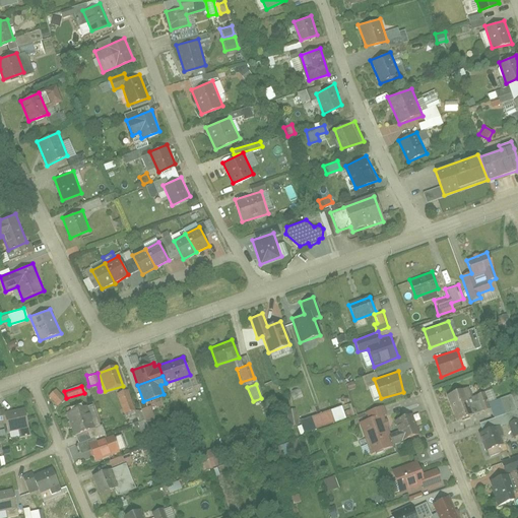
[(115,392),(122,413),(134,409),(127,388),(115,392)]
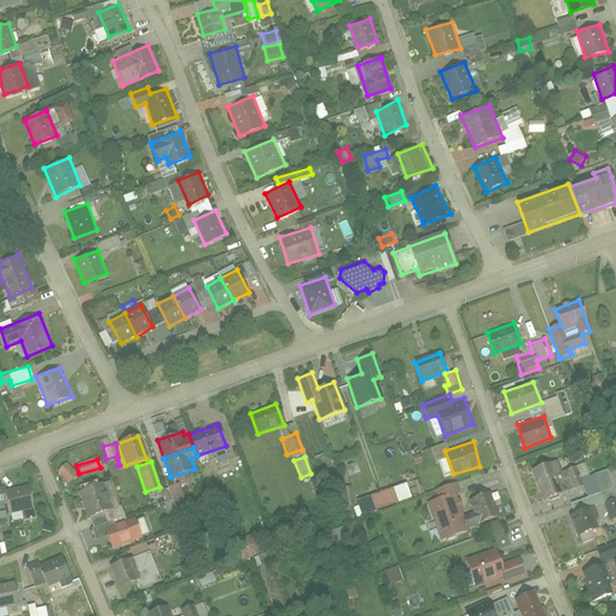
[(550,462),(532,470),(544,500),(563,492),(550,462)]
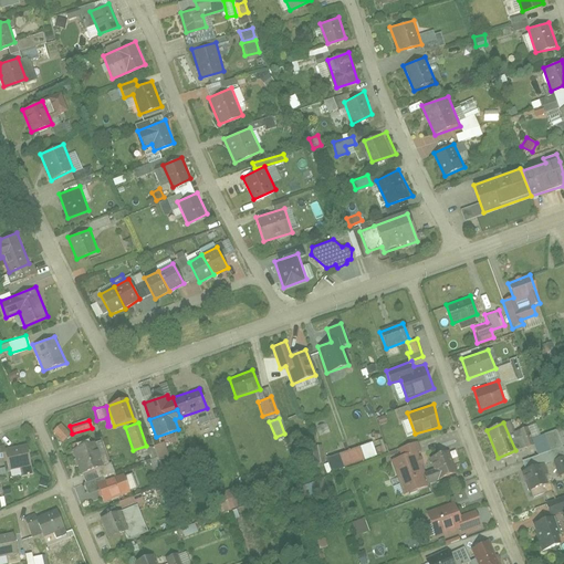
[(60,424),(51,431),(61,441),(69,434),(60,424)]
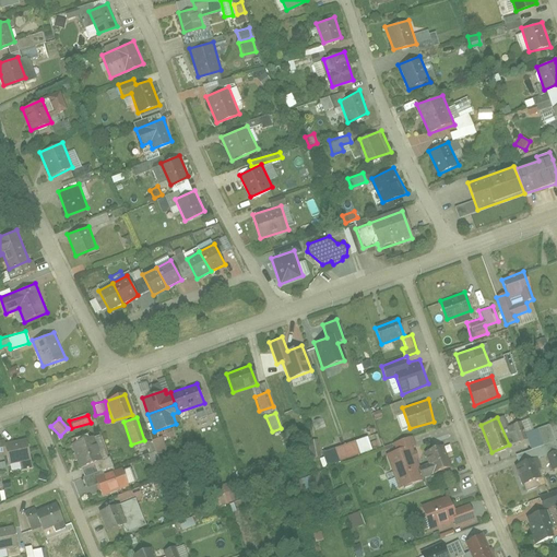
[(150,439),(153,451),(164,448),(160,436),(150,439)]
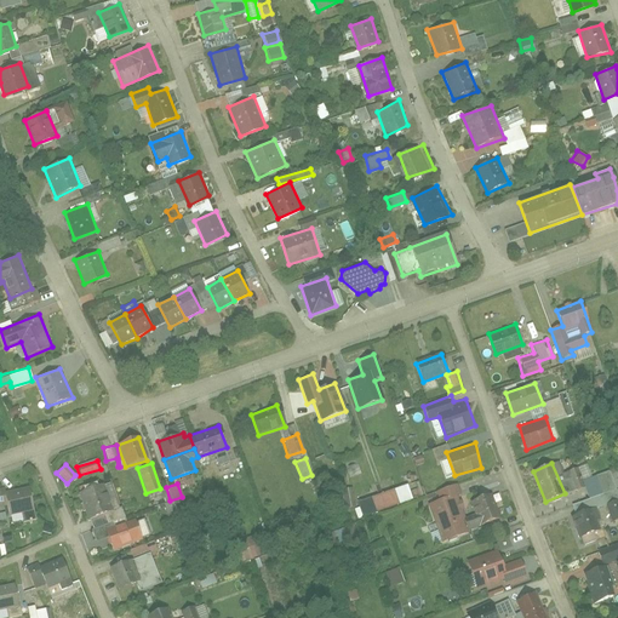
[(405,484),(355,499),(360,515),(411,498),(405,484)]
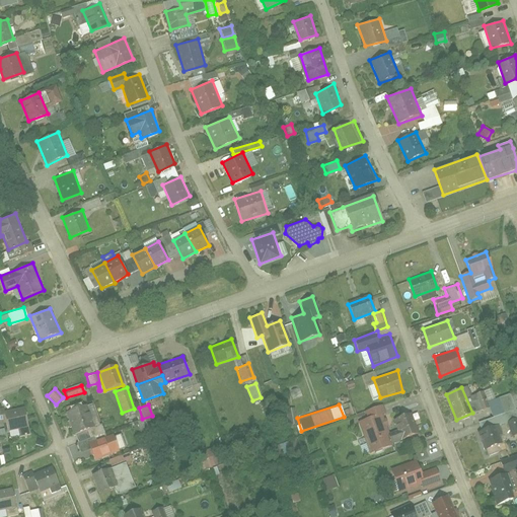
[(370,453),(392,443),(381,417),(386,414),(384,404),(365,410),(367,417),(358,422),(370,453)]
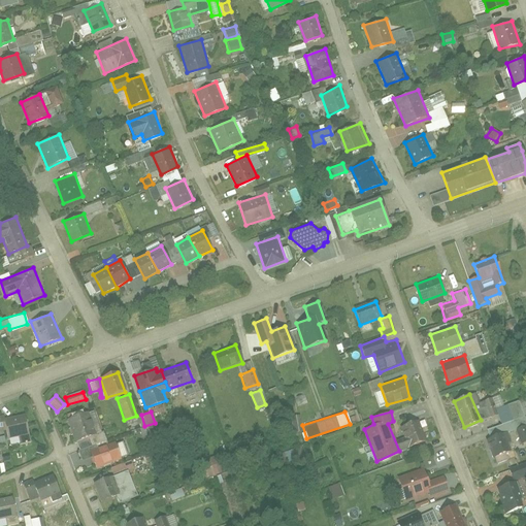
[(87,413),(66,420),(74,444),(95,436),(87,413)]
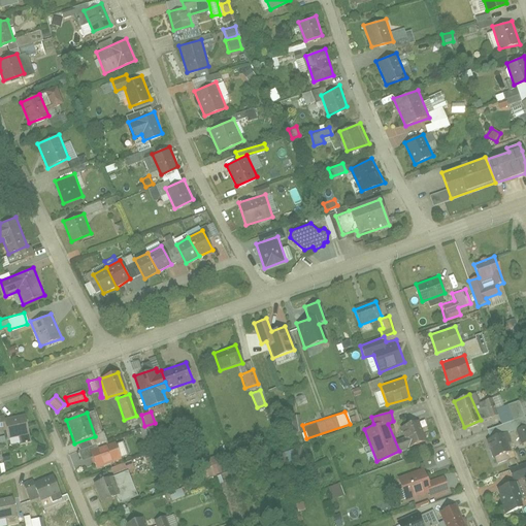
[(29,441),(24,416),(4,419),(3,414),(0,415),(0,430),(6,429),(7,438),(18,436),(19,444),(29,441)]
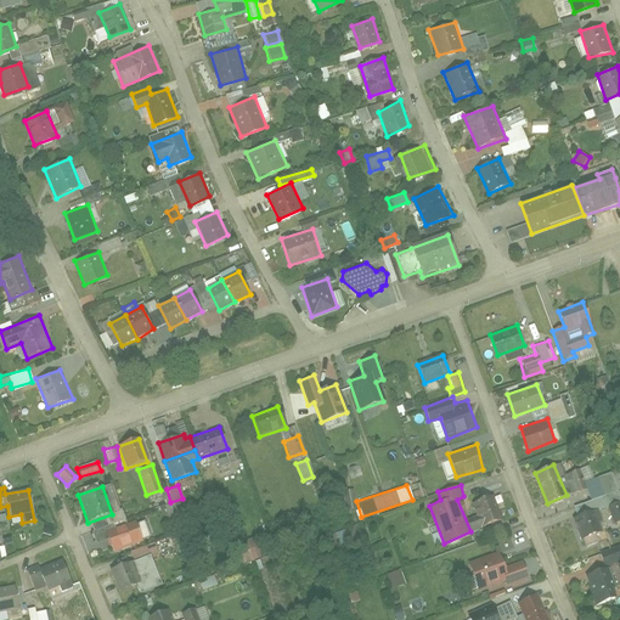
[(353,488),(343,488),(344,507),(354,507),(353,488)]
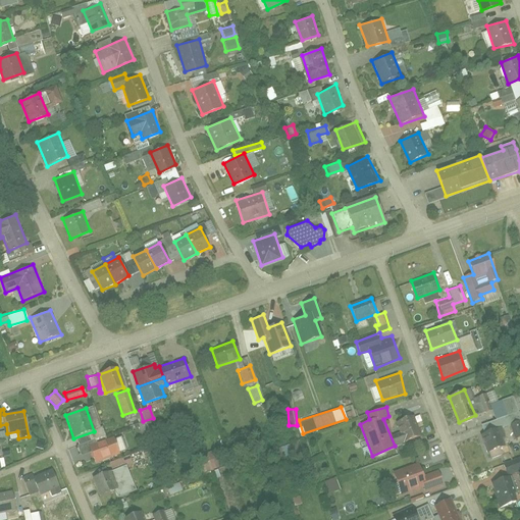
[(391,435),(395,446),(422,435),(414,413),(396,420),(399,431),(391,435)]
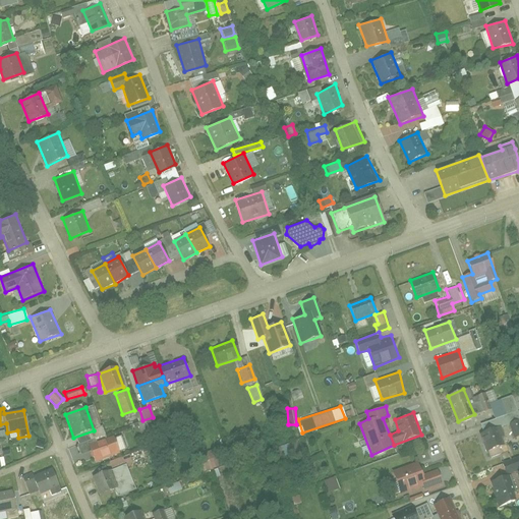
[(499,426),(481,433),(488,456),(506,451),(499,426)]
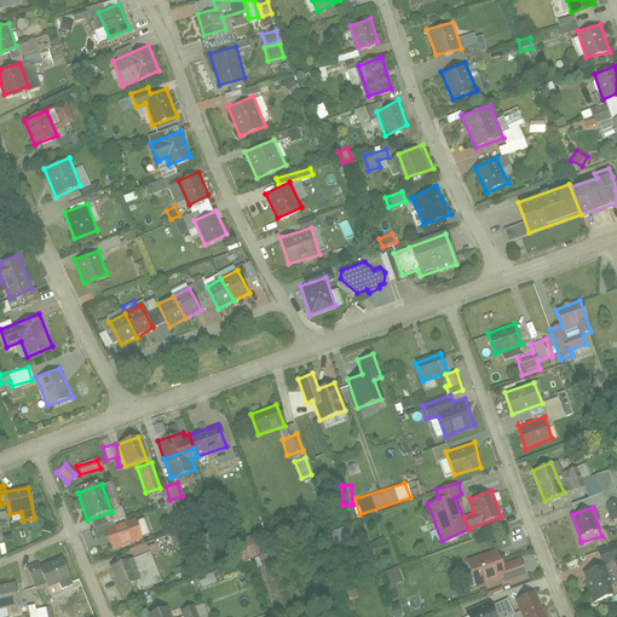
[(133,519),(104,529),(111,549),(140,538),(133,519)]
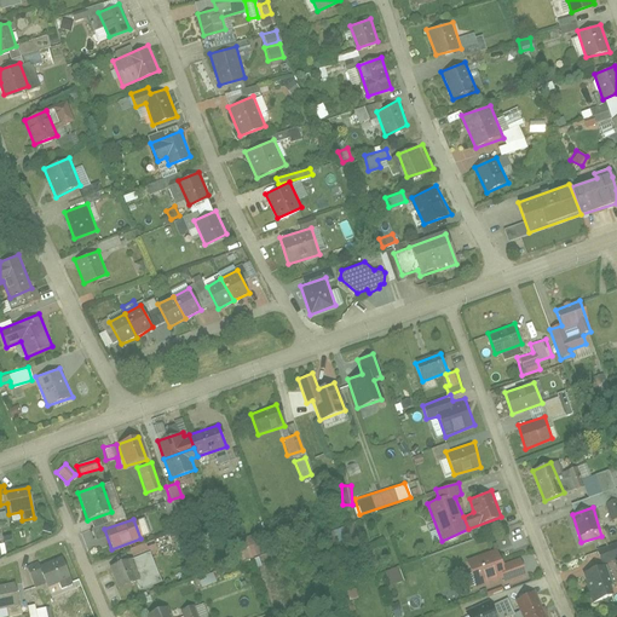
[(326,530),(330,546),(357,538),(352,523),(326,530)]
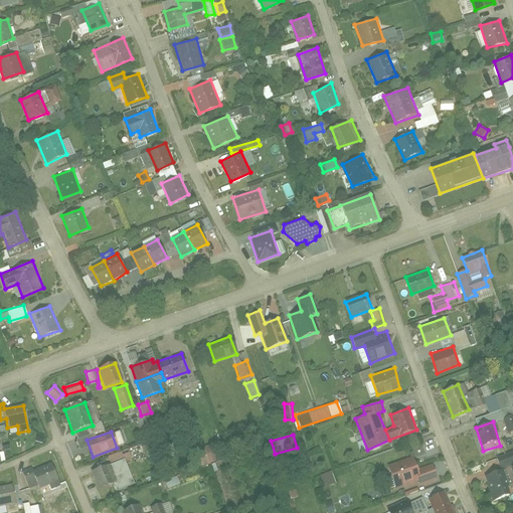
[(192,449),(198,466),(214,460),(208,443),(192,449)]
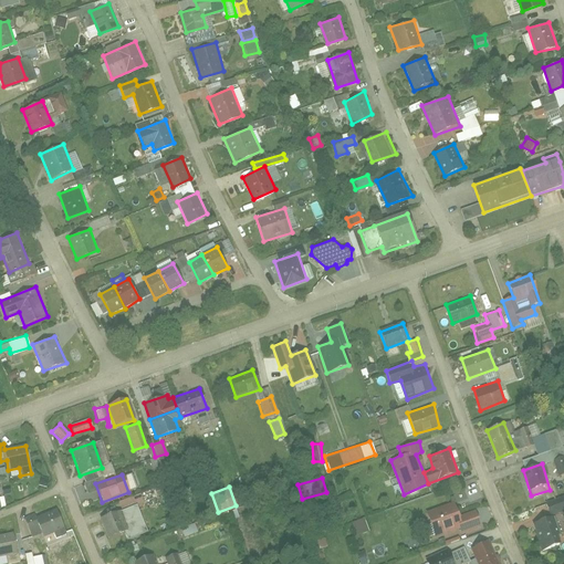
[(456,500),(428,511),(437,538),(459,529),(460,532),(482,523),(476,507),(460,512),(456,500)]
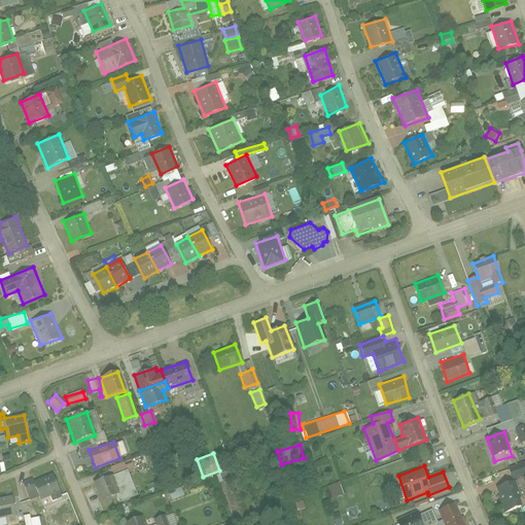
[(127,470),(92,483),(98,501),(114,495),(116,500),(135,494),(127,470)]
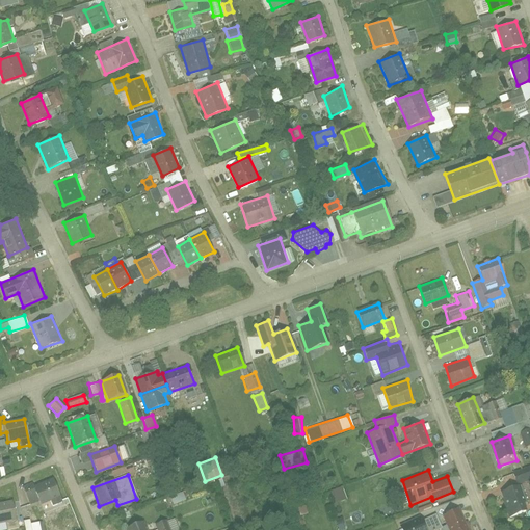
[(61,502),(52,479),(33,486),(31,482),(21,485),(28,505),(38,501),(40,504),(49,501),(51,505),(61,502)]
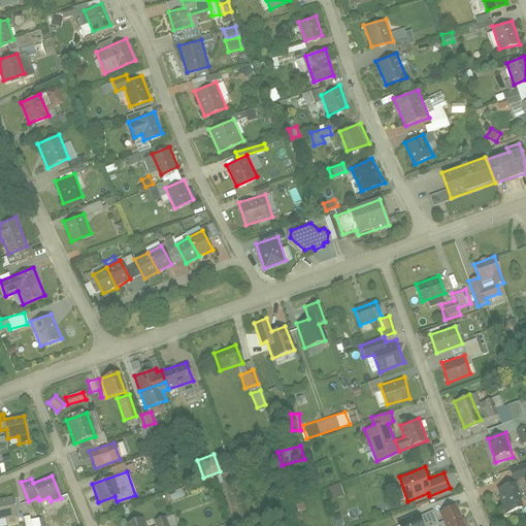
[(326,485),(330,497),(342,494),(338,482),(326,485)]
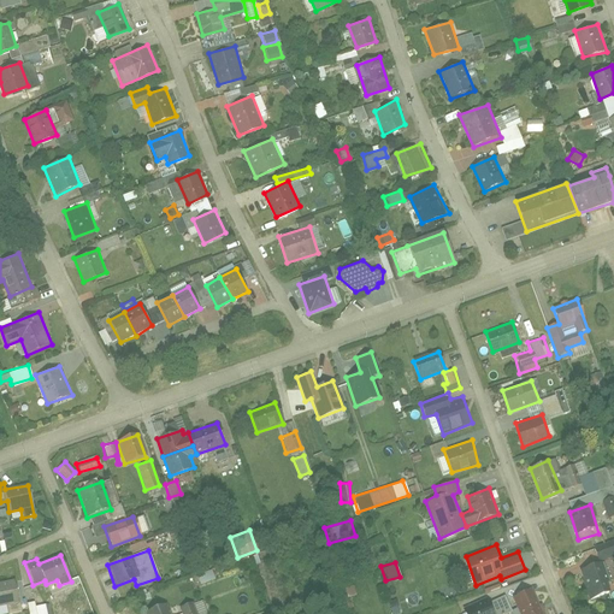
[(601,562),(580,568),(589,598),(612,592),(601,562)]
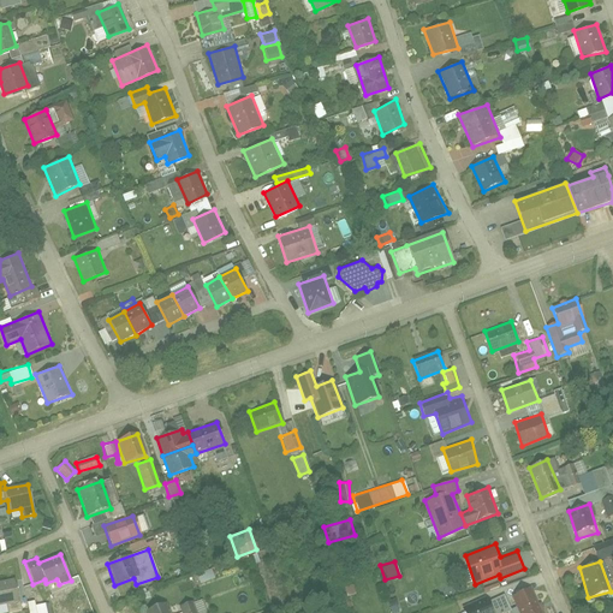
[(196,572),(198,582),(213,577),(210,569),(196,572)]
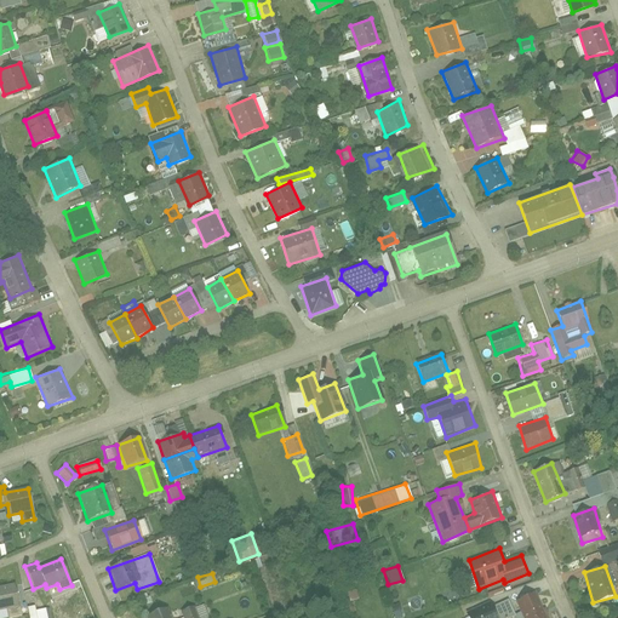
[(0,608),(19,605),(15,582),(0,584),(0,608)]
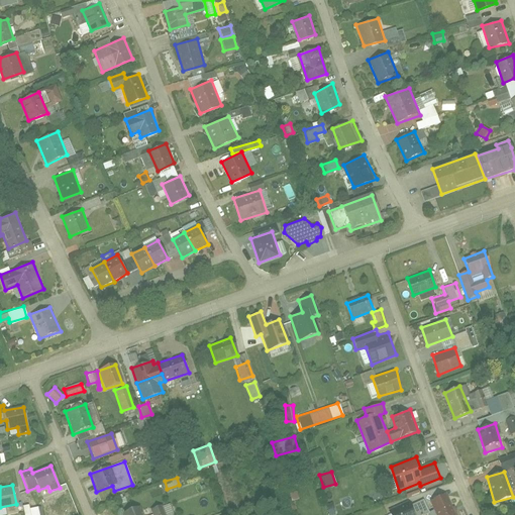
[(436,514),(455,514),(447,493),(430,501),(436,514)]
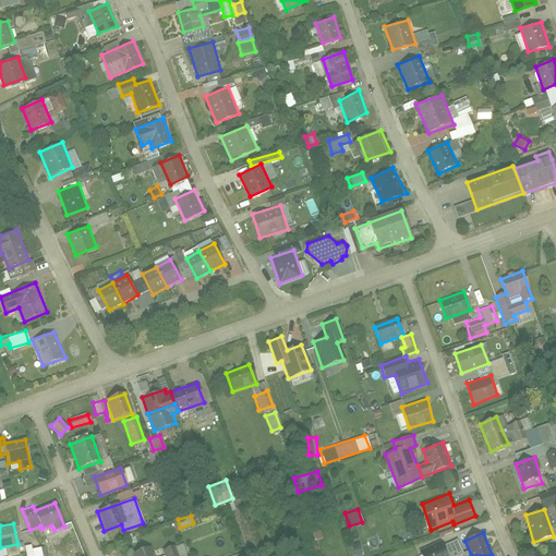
[(419,555),(447,555),(442,540),(417,551),(419,555)]
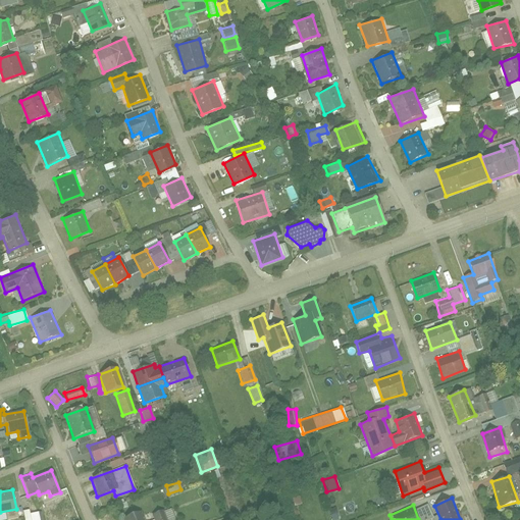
[(157,519),(173,519),(169,507),(155,511),(157,519)]
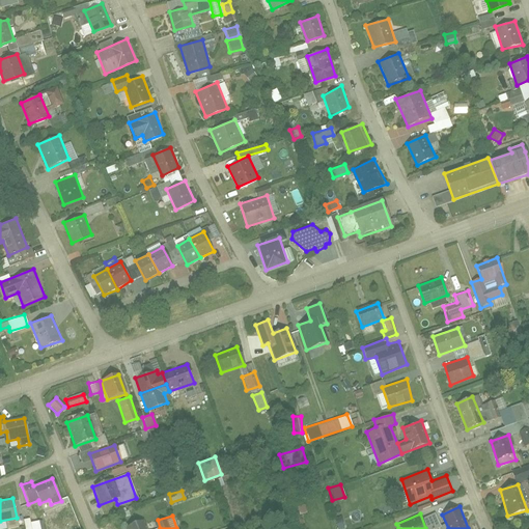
[(27,518),(22,519),(23,528),(42,528),(39,519),(27,521),(27,518)]
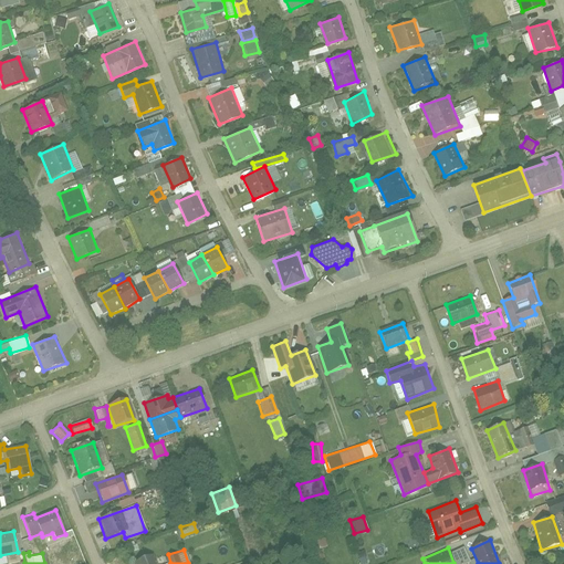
[(134,563),(157,563),(154,553),(134,562),(134,563)]
